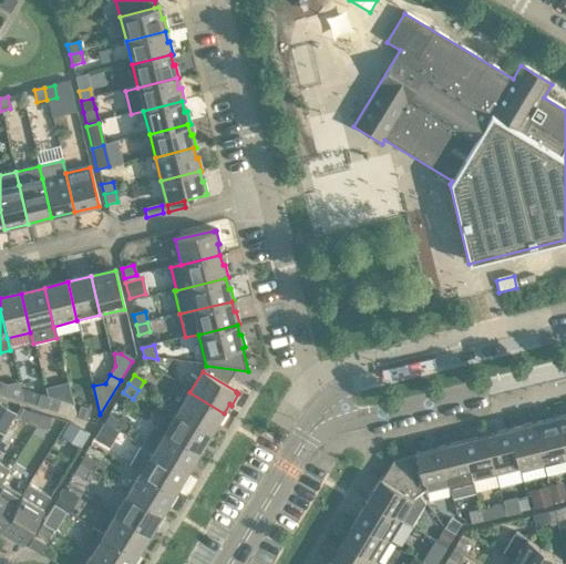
[(216,424),(218,426),(226,414),(224,413),(189,392),(177,413),(211,433),(216,424)]
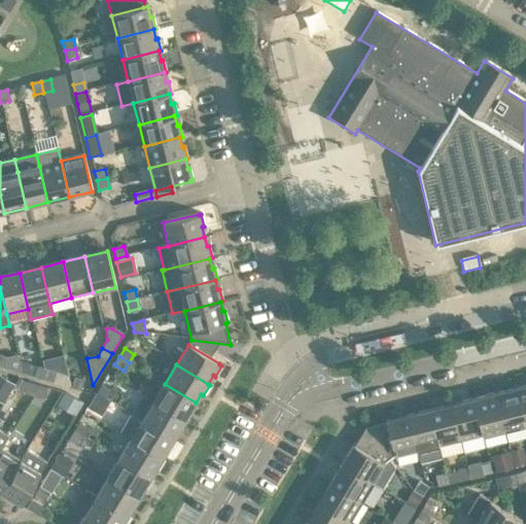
[(37,368),(34,378),(43,381),(46,371),(37,368)]
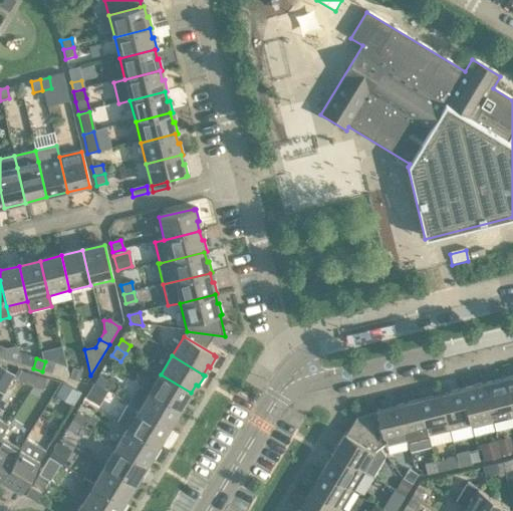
[(51,374),(54,363),(45,361),(42,371),(51,374)]
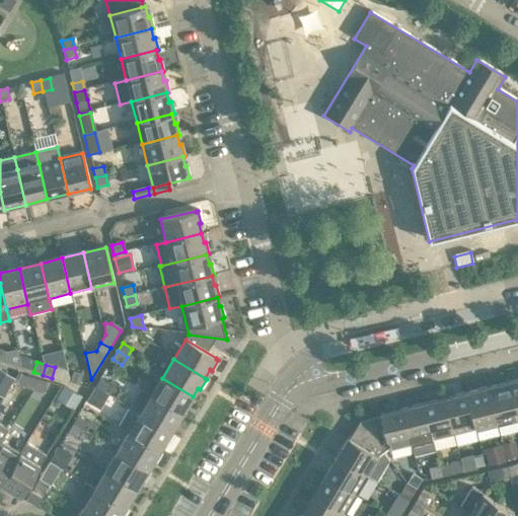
[(73,372),(70,383),(79,385),(82,375),(73,372)]
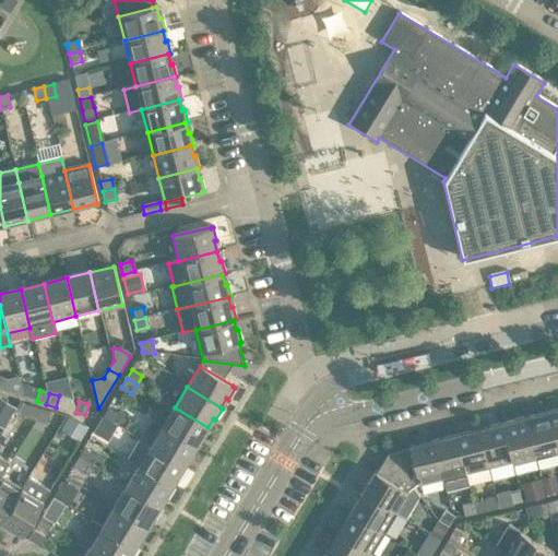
[(36,422),(39,411),(21,405),(16,413),(26,420),(36,422)]
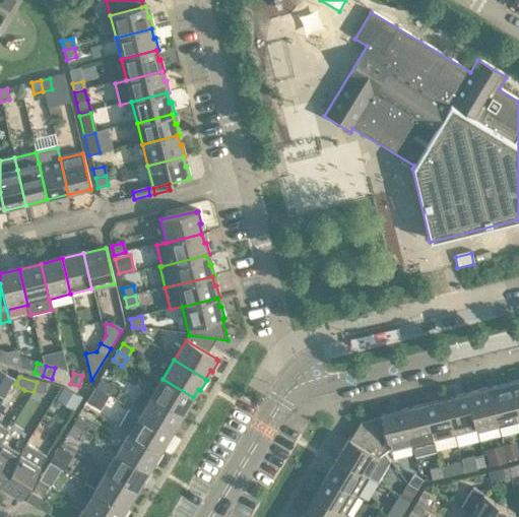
[(187,407),(189,409),(195,398),(193,397),(163,379),(150,397),(182,416),(187,407)]
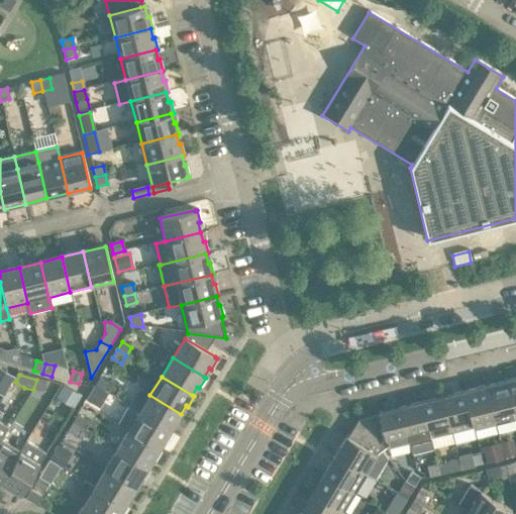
[(108,384),(99,379),(94,387),(104,392),(108,384)]
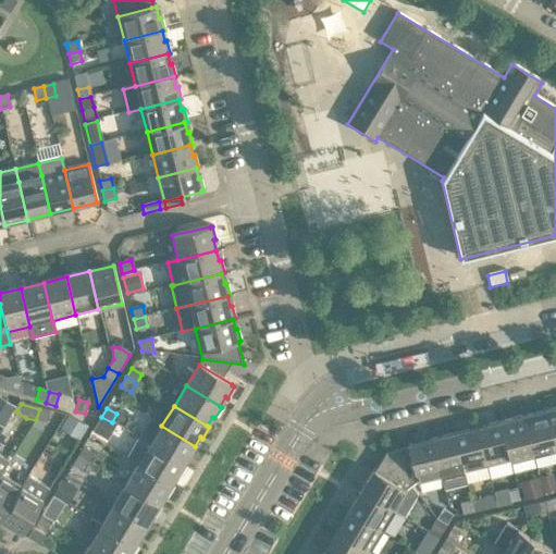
[(46,423),(49,413),(39,409),(36,420),(46,423)]
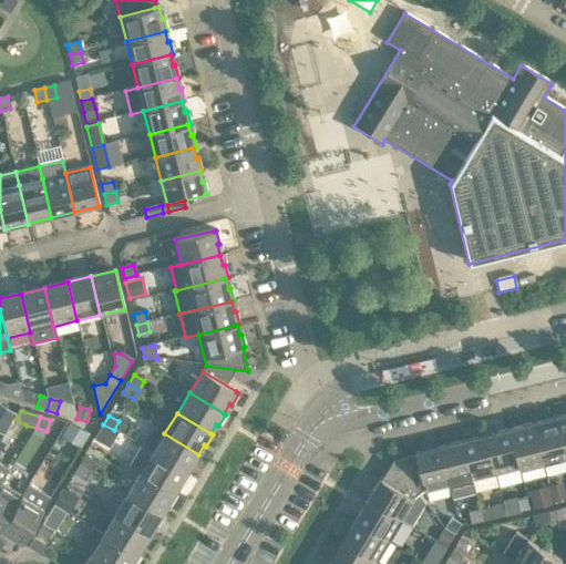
[(565,417),(556,419),(565,459),(565,458),(565,417)]
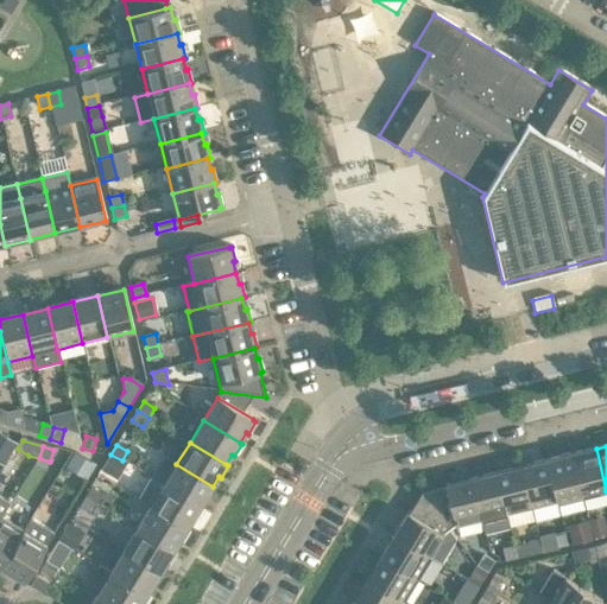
[(571,456),(581,497),(606,491),(596,449),(571,456)]
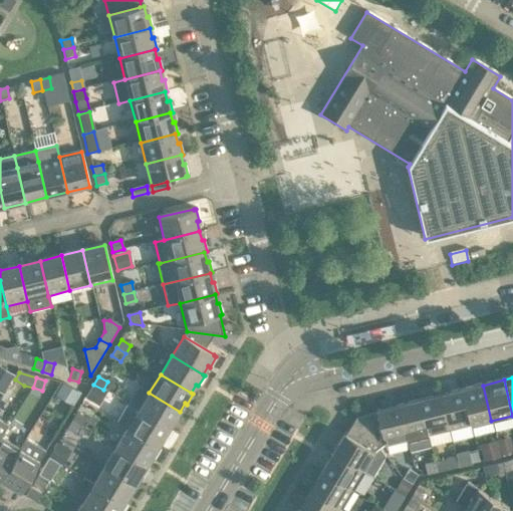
[(55,397),(72,407),(80,395),(62,384),(55,397)]
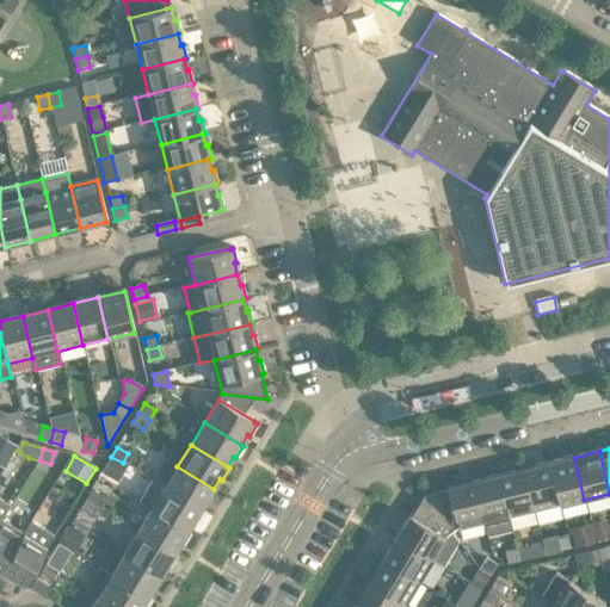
[(548,464),(559,506),(584,500),(574,458),(548,464)]
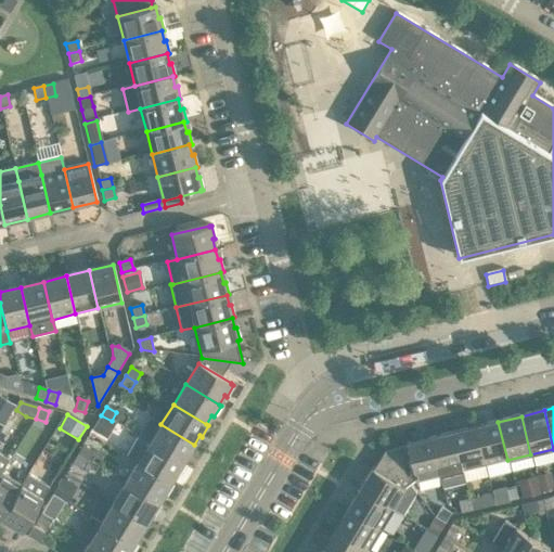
[(104,438),(112,425),(100,418),(92,431),(104,438)]
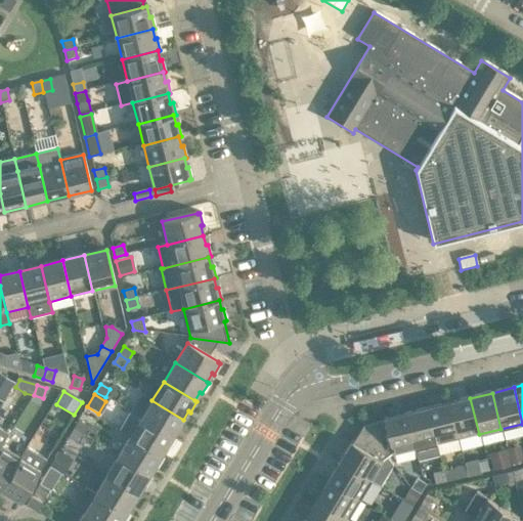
[(177,430),(179,431),(185,421),(183,420),(151,400),(141,394),(130,413),(172,438),(177,430)]
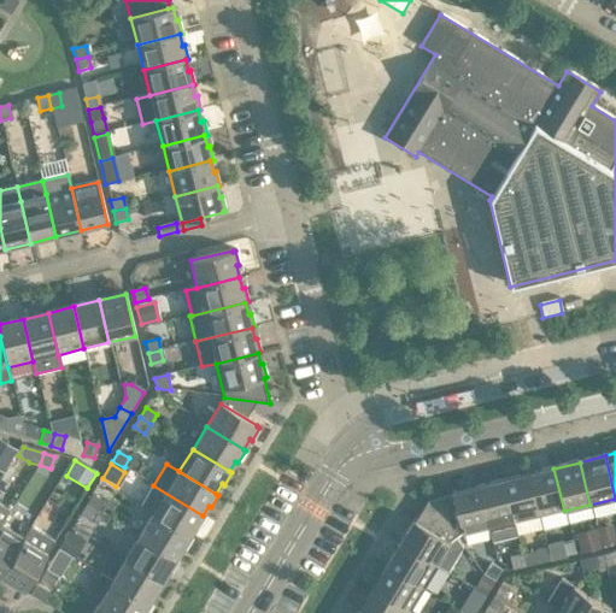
[(528,475),(539,517),(564,511),(553,469),(528,475)]
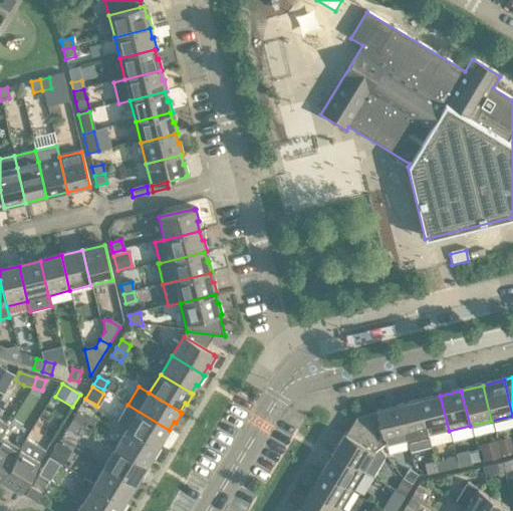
[(419,401),(428,437),(449,431),(440,396),(419,401)]
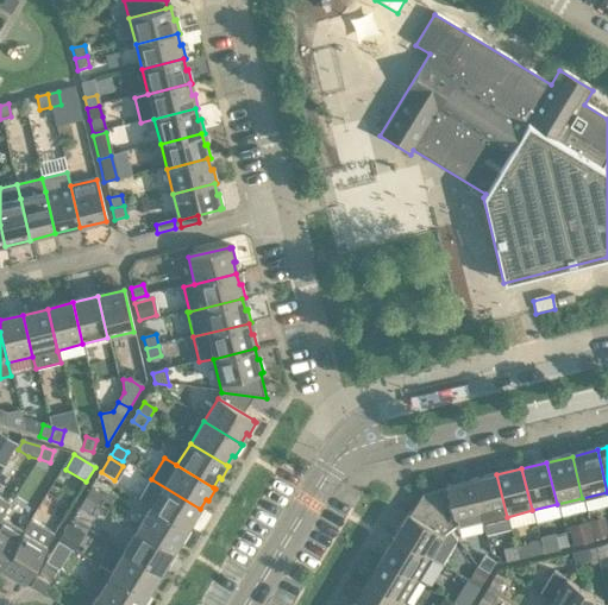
[(471,480),(482,523),(507,517),(496,474),(471,480)]
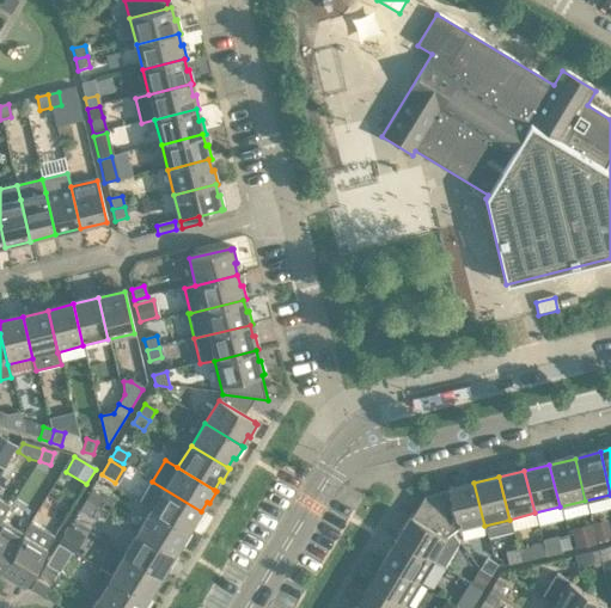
[(194,523),(196,524),(203,513),(201,511),(152,481),(139,504),(151,511),(188,534),(194,523)]
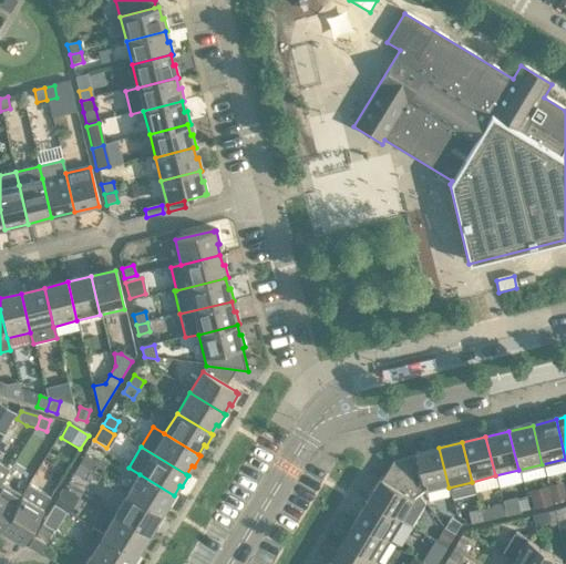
[(414,454),(414,455),(424,492),(424,493),(449,488),(439,448),(414,454)]
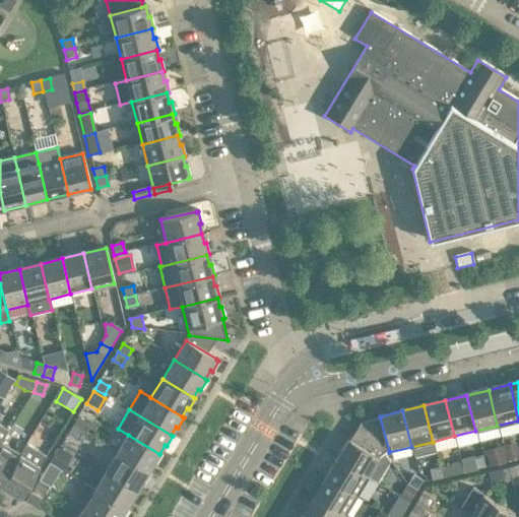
[(384,455),(389,451),(380,417),(360,423),(349,441),(379,458),(384,455)]
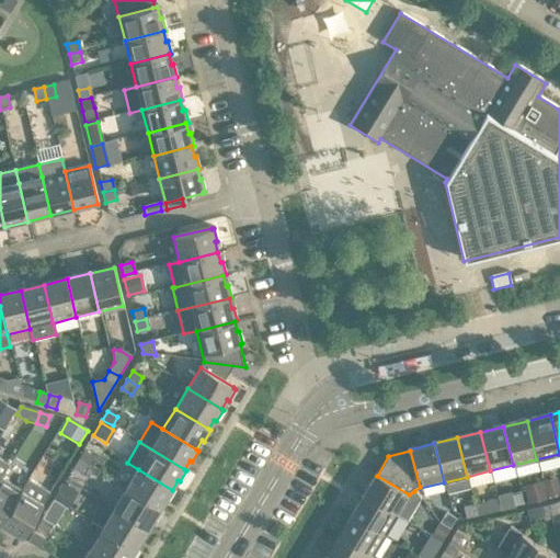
[(93,457),(83,452),(78,460),(88,466),(93,457)]
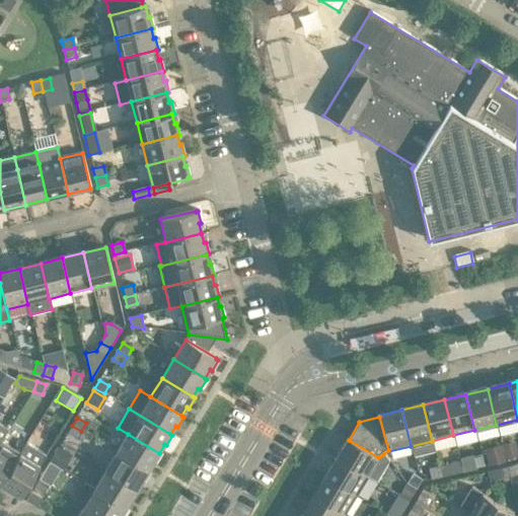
[(67,434),(76,439),(81,431),(72,426),(67,434)]
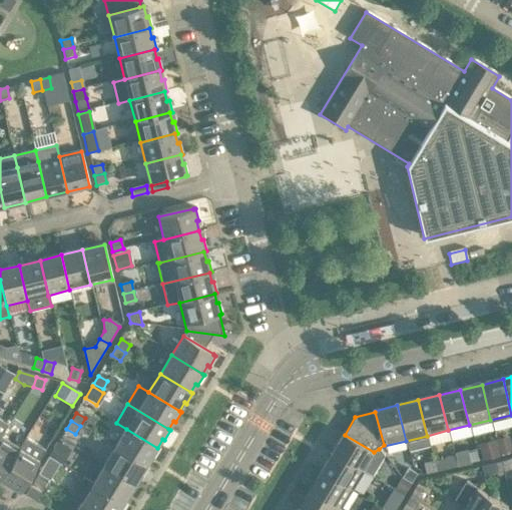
[(0,439),(8,427),(0,422),(0,439)]
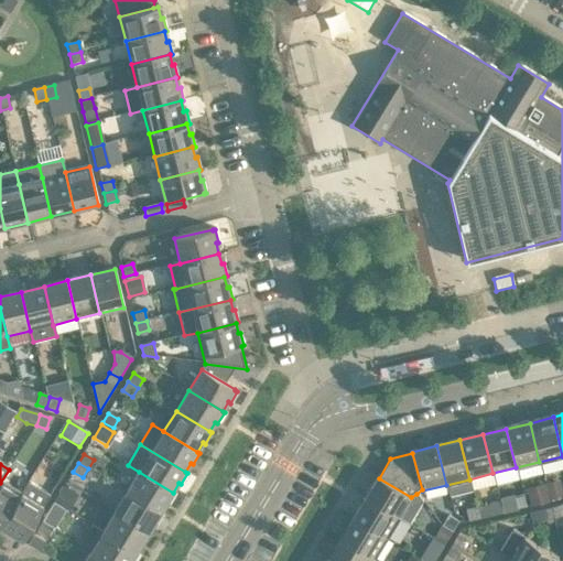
[(166,504),(169,505),(175,494),(173,493),(139,472),(127,492),(161,513),(166,504)]
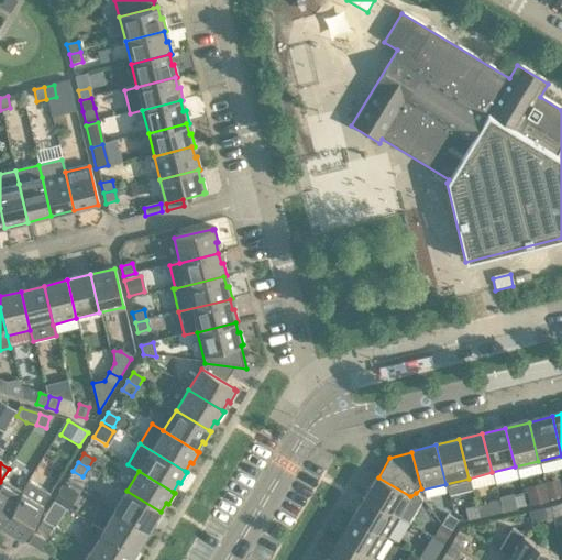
[(410,496),(378,478),(377,476),(364,497),(398,518),(409,525),(423,503),(416,493),(410,496)]
